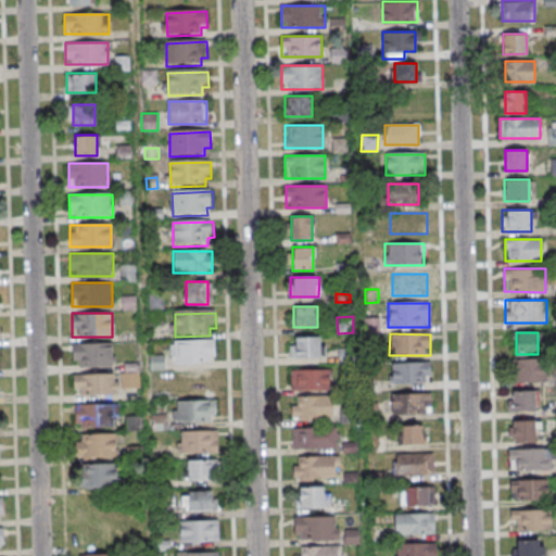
[(326,357),(326,337),(290,337),(290,357),(326,357)]
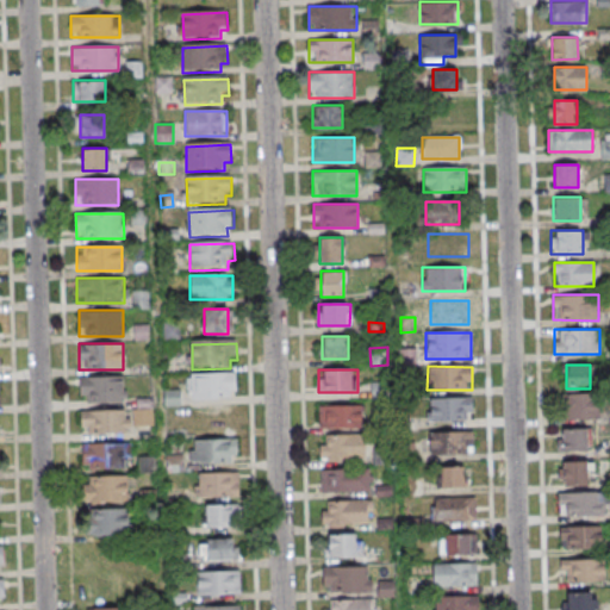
[(80,375),(80,402),(125,402),(125,375),(80,375)]
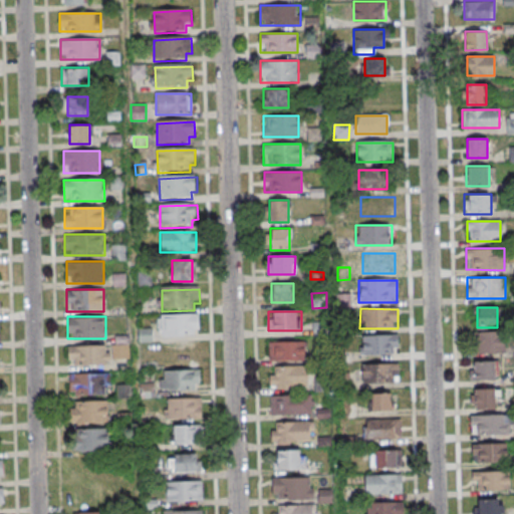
[(162,317),(199,316),(200,330),(194,331),(194,338),(162,339),(162,317)]
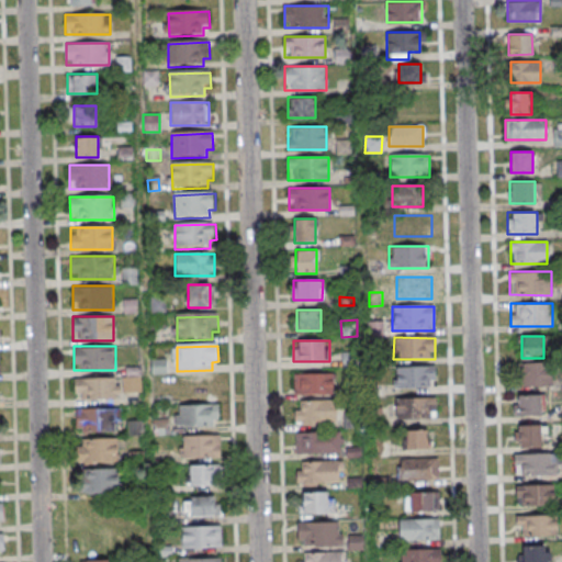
[(353,361),(352,353),(344,355),(345,362),(353,361)]
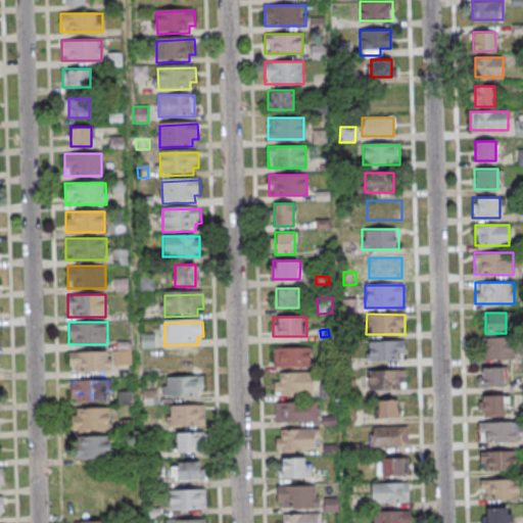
[(513,338),(484,338),(484,361),(513,361),(513,338)]
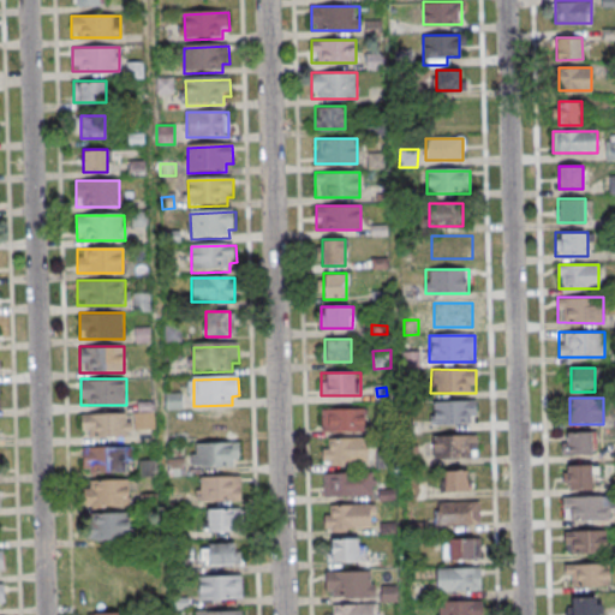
[(154,429),(154,401),(137,401),(137,429),(154,429)]
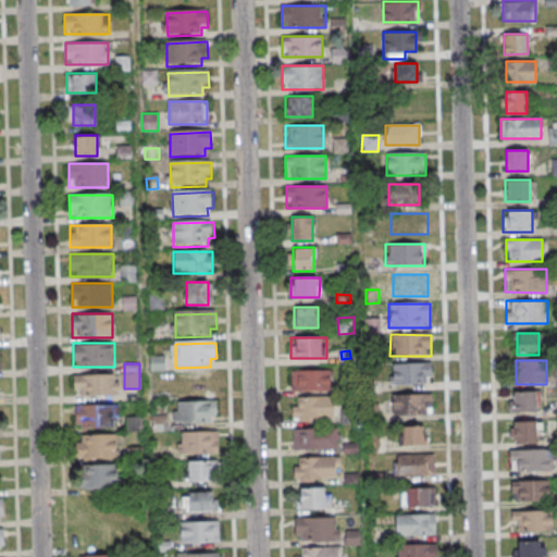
[(431,363),(391,363),(391,385),(431,385),(431,363)]
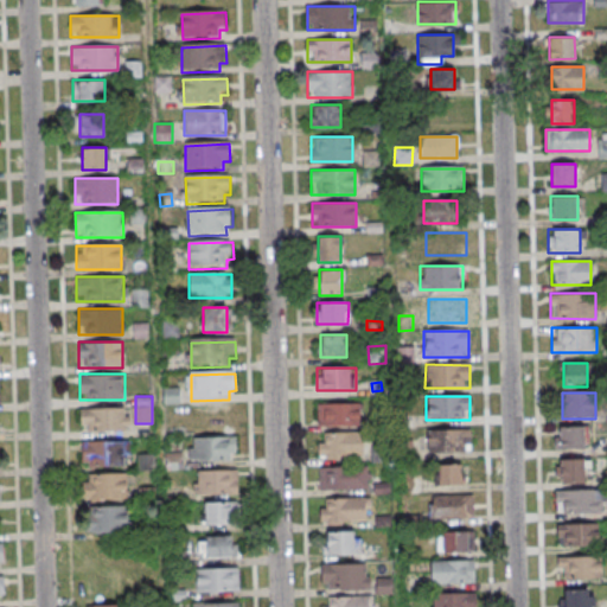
[(360,425),(360,402),(317,402),(317,425),(360,425)]
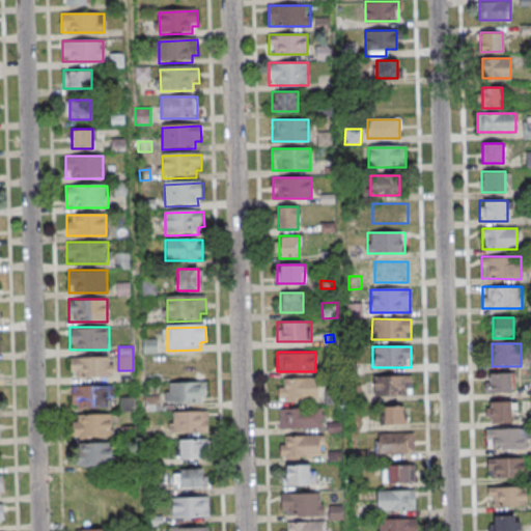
[(113,356),(70,356),(70,378),(113,378),(113,356)]
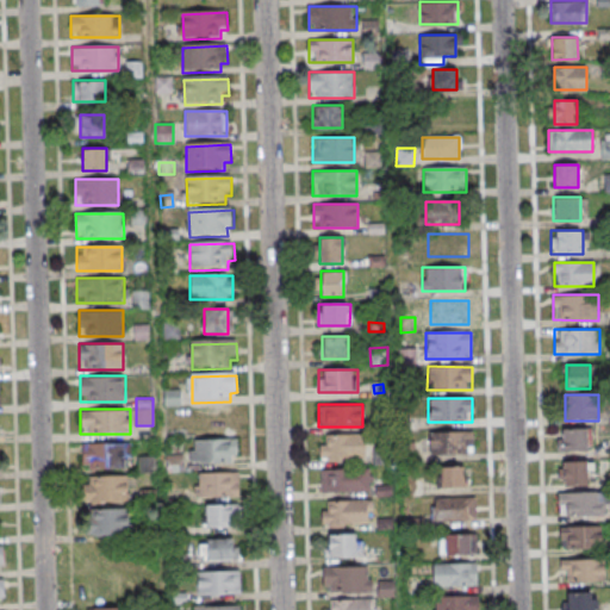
[(559,453),(587,453),(587,429),(559,429),(559,453)]
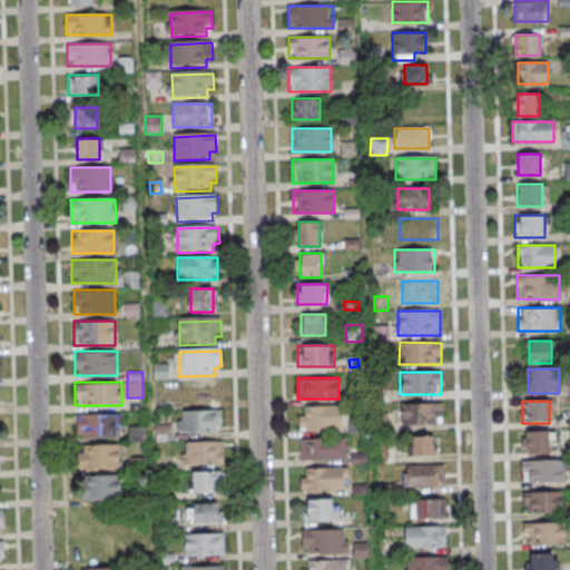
[(401,404),(401,425),(442,425),(442,404),(401,404)]
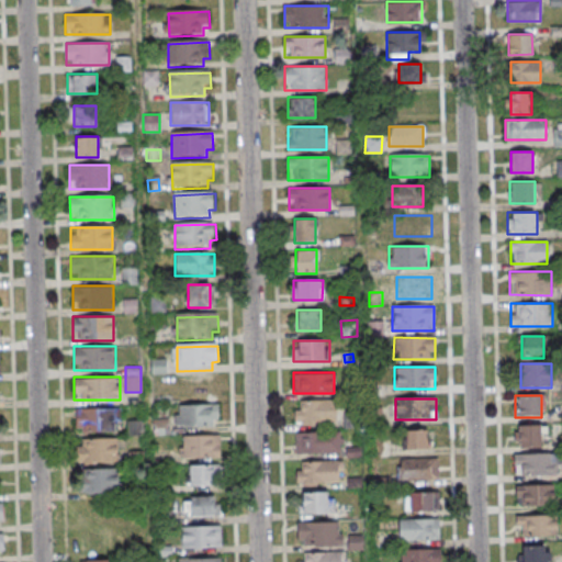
[(337,400),(295,400),(295,423),(337,423),(337,400)]
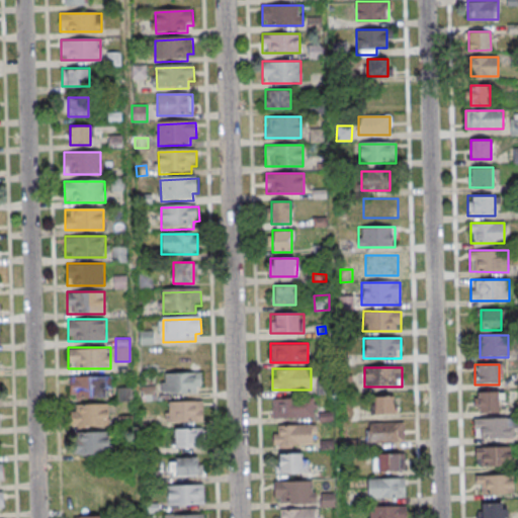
[(201,372),(162,372),(162,394),(201,394),(201,372)]
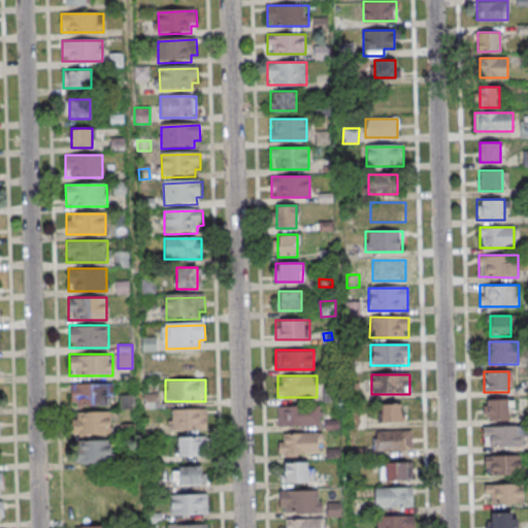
[(71,383),(71,404),(108,404),(108,383),(71,383)]
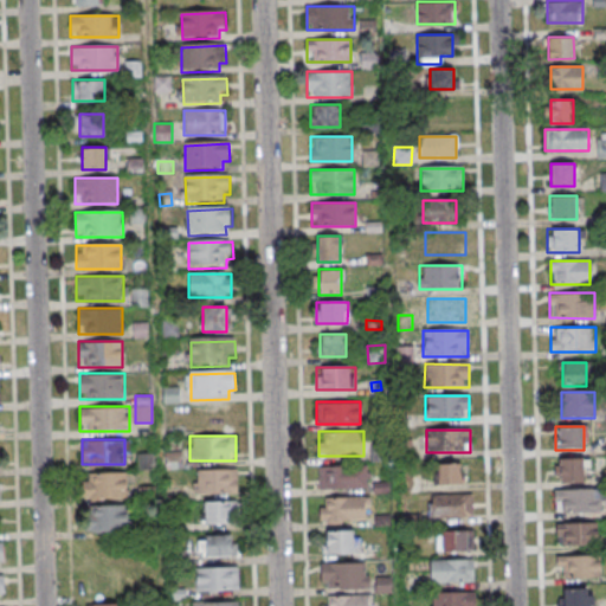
[(166,469),(180,469),(180,452),(166,452),(166,469)]
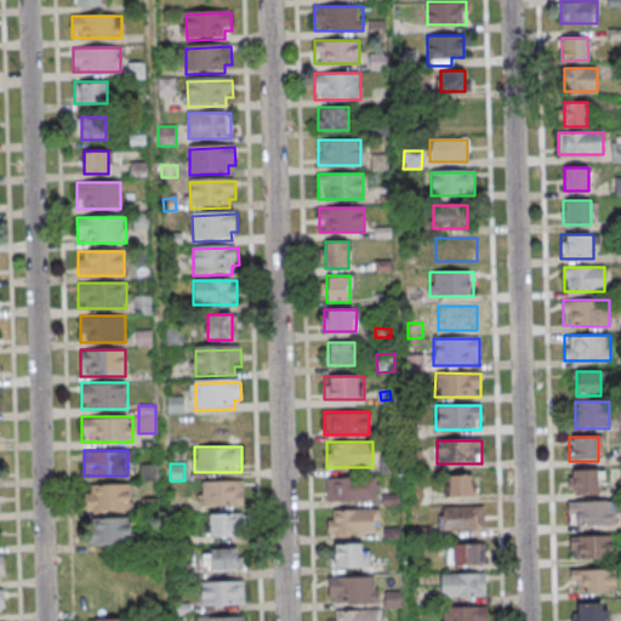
[(155,480),(155,466),(143,466),(143,480),(155,480)]
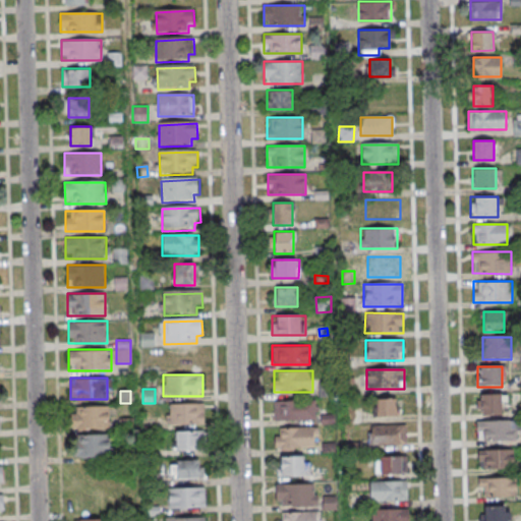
[(503,395),(478,395),(478,416),(503,416),(503,395)]
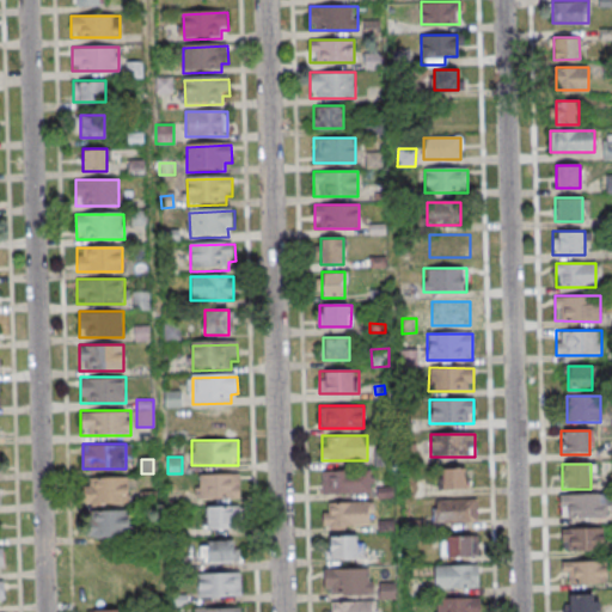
[(466,467),(440,467),(440,489),(466,489),(466,467)]
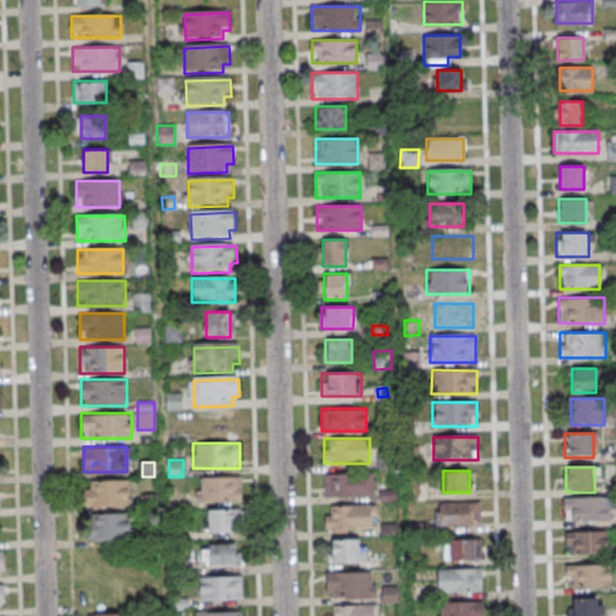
[(325,473),(325,496),(374,496),(374,473),(325,473)]
